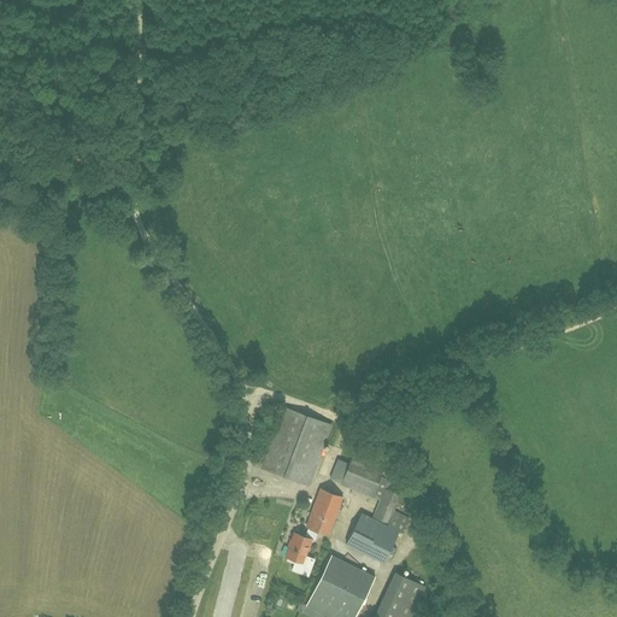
[(307,485),(330,424),(285,406),(262,468),(307,485)]
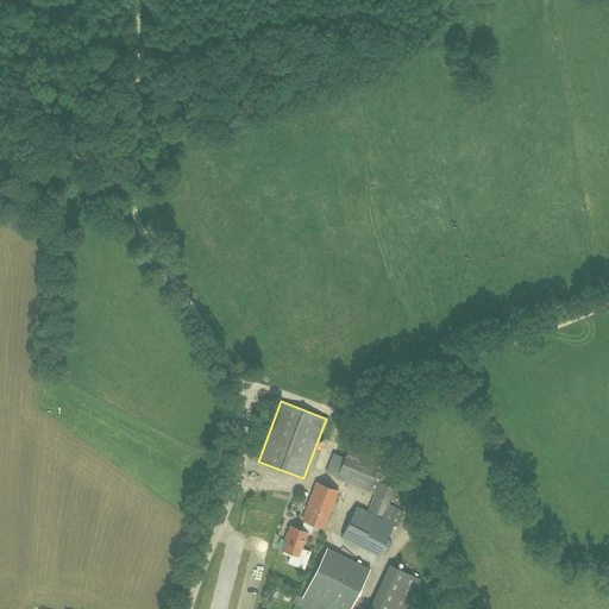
[(328,463),(332,437),(321,434),(316,462),(328,463)]
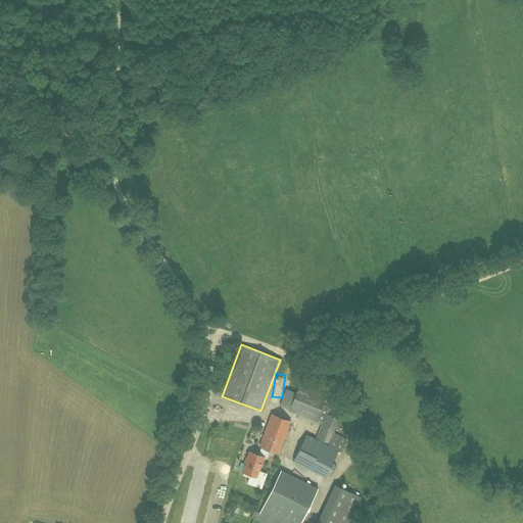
[(348,440),(335,432),(339,419),(327,414),(330,406),(323,402),(325,396),(298,386),(295,391),(286,388),(280,406),(289,409),(288,411),(322,423),(316,438),(330,443),(342,450),(348,440)]
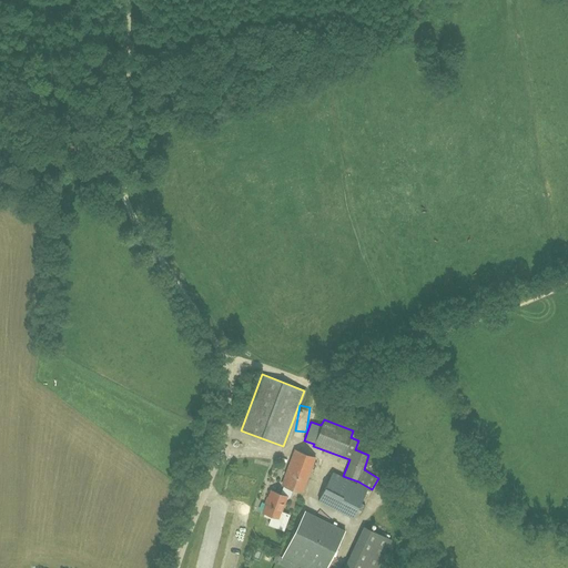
[(286,487),(293,489),(302,493),(307,477),(308,477),(315,457),(295,449),(287,469),(288,470),(283,485),(286,487)]
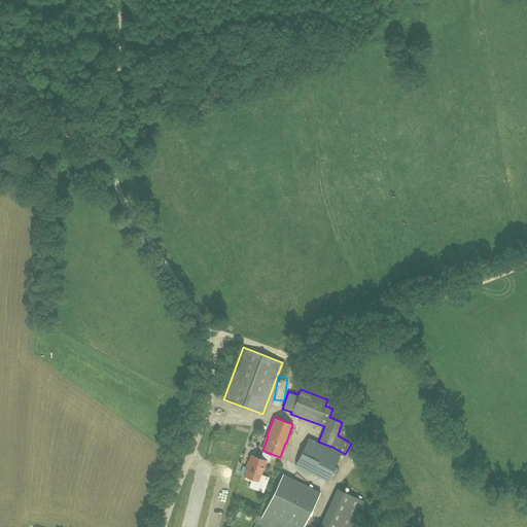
[(341,454),(309,437),(295,464),(327,481),(341,454)]
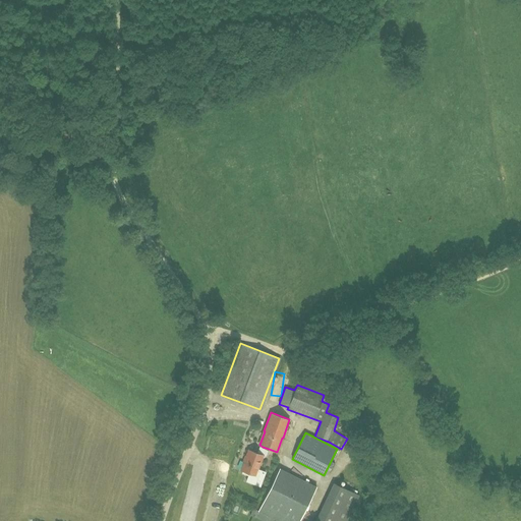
[(269,449),(263,447),(261,454),(248,450),(241,470),(243,470),(242,473),(248,475),(246,481),(261,486),(266,472),(257,469),(263,456),(266,457),(269,449)]
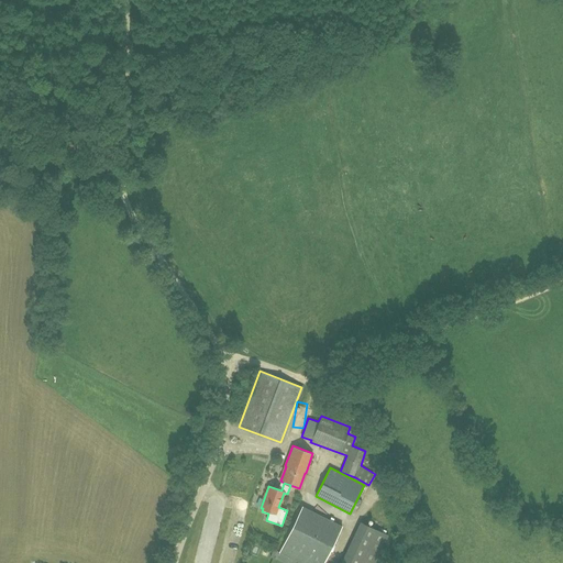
[(323,562),(342,526),(302,506),(279,551),(302,562),(323,562)]
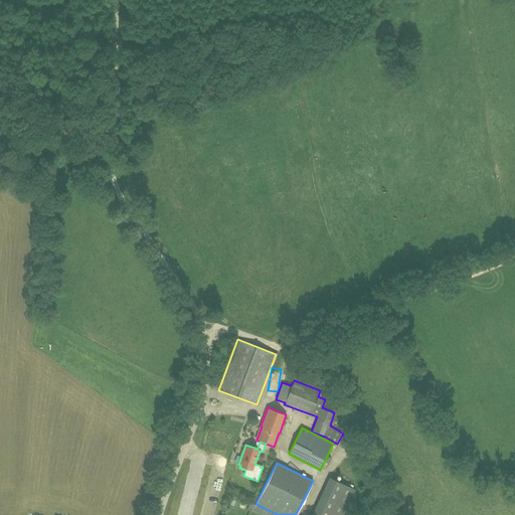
[(311,514),(342,514),(355,489),(330,477),(311,514)]
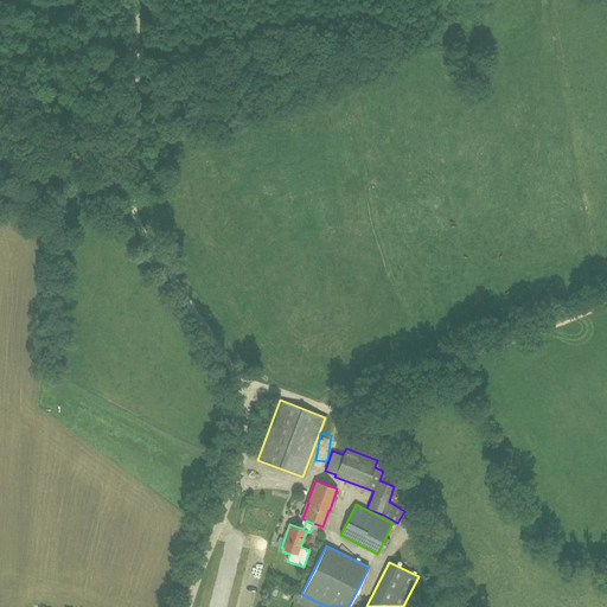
[(225,599),(228,585),(217,582),(213,596),(225,599)]
